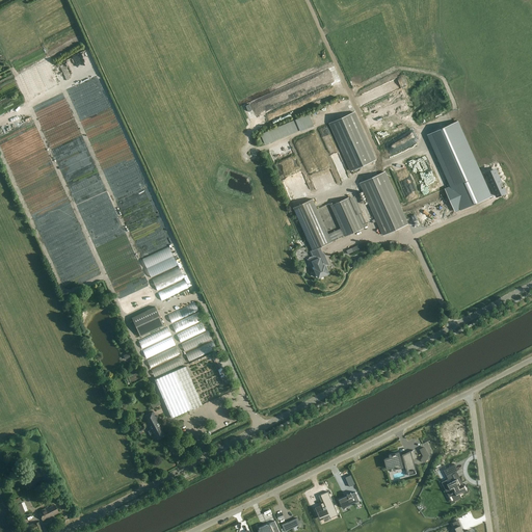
[(351,170),(375,160),(354,112),(329,124),(351,170)]
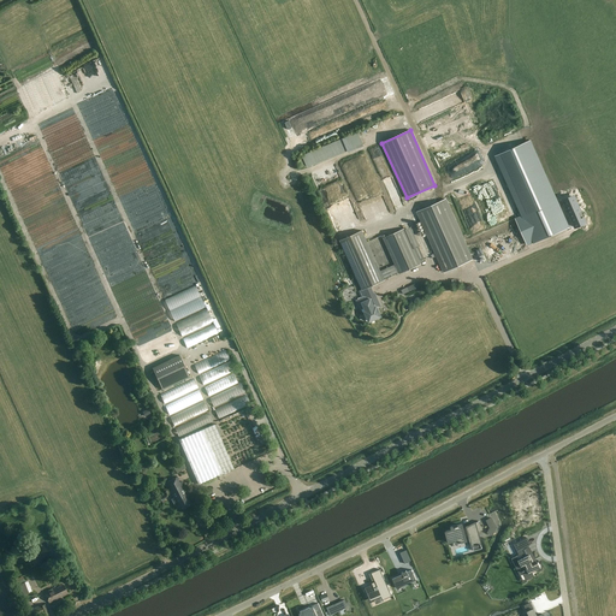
[(522,215),(515,218),(527,244),(534,241),(534,242),(568,226),(529,141),(496,155),(522,215)]
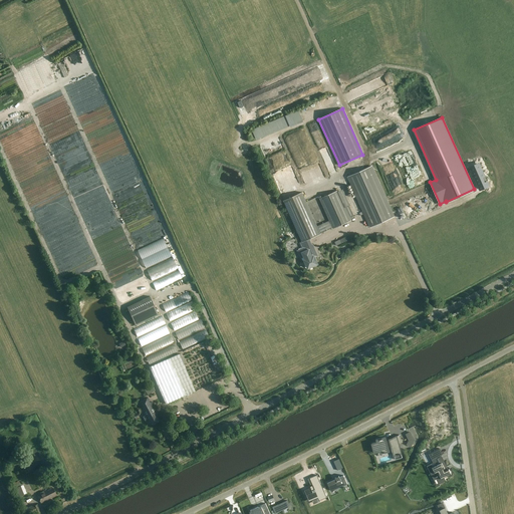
[(275,119),(253,130),(257,138),(276,129),(275,126),(278,125),(275,119)]
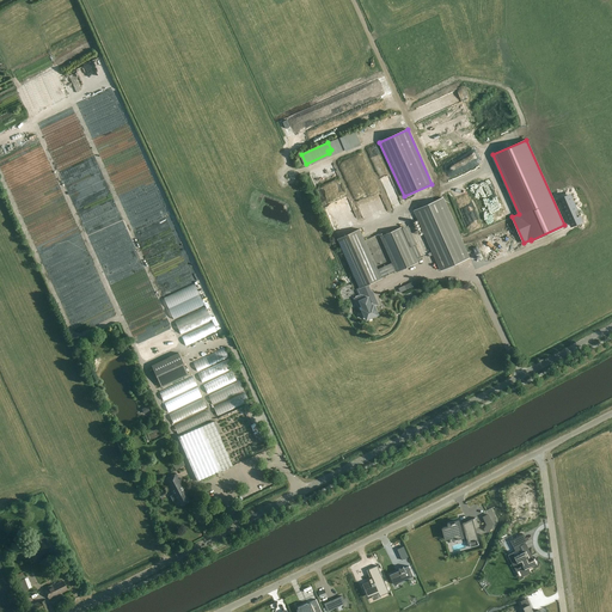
[(373,158),(381,154),(378,148),(371,152),(373,158)]
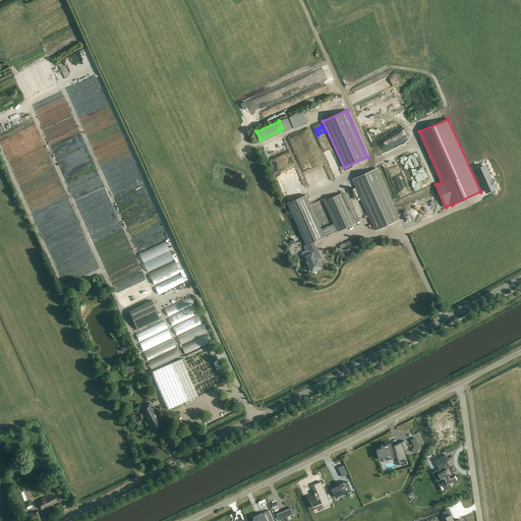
[(11,164),(47,150),(42,137),(18,148),(6,153),(11,164)]
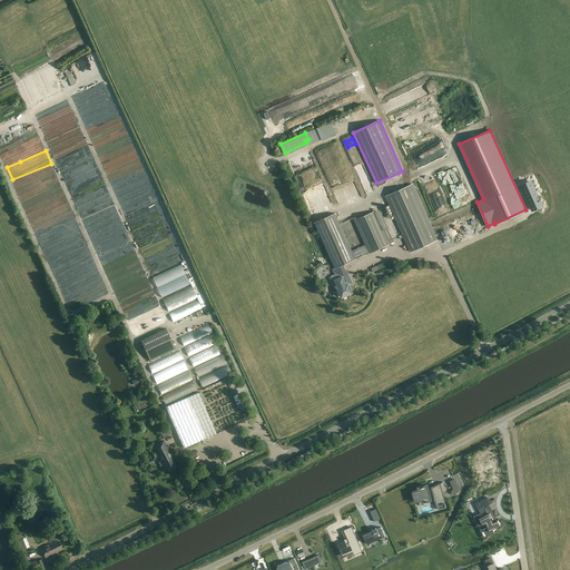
[(530,182),(522,185),(532,209),(541,206),(539,200),(538,202),(536,196),(537,196),(530,182)]
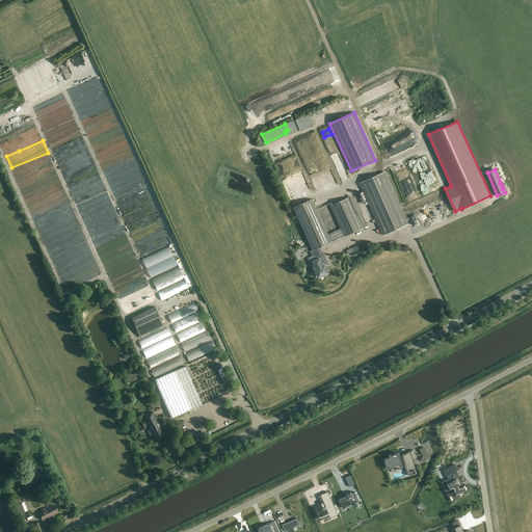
[(383,235),(408,223),(386,171),(361,183),(383,235)]
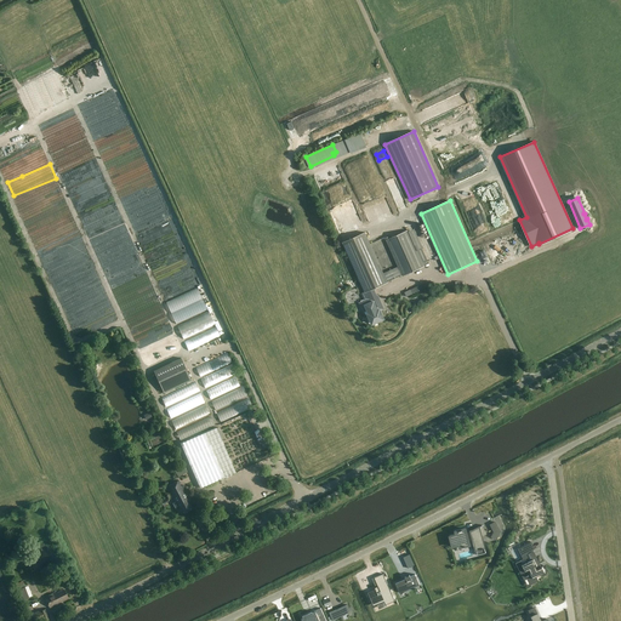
[(336,210),(340,227),(353,224),(348,206),(336,210)]
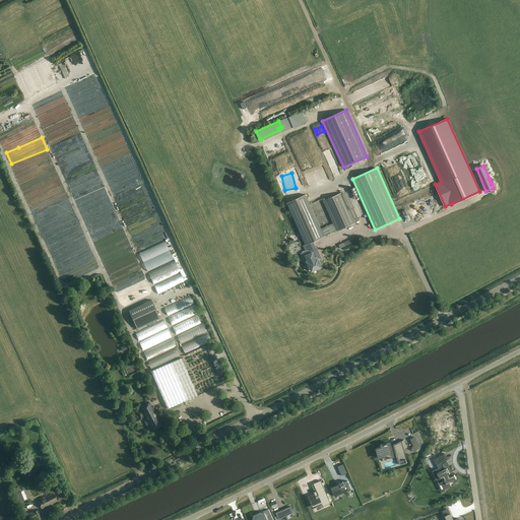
[(354,208),(347,191),(342,194),(355,222),(359,220),(353,208),(354,208)]
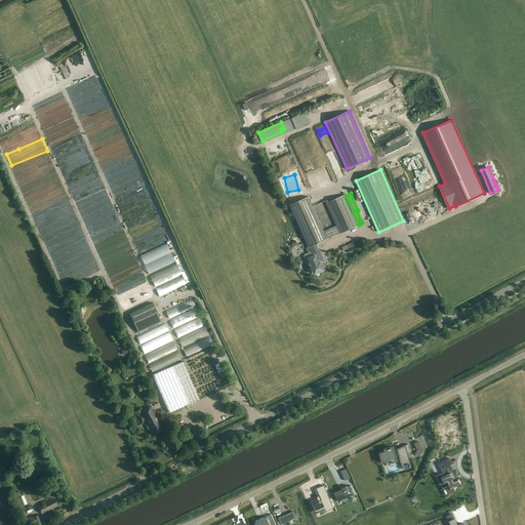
[(337,227),(325,233),(309,196),(290,205),(309,247),(317,244),(328,239),(327,238),(340,233),(359,225),(346,195),(327,203),(337,227)]
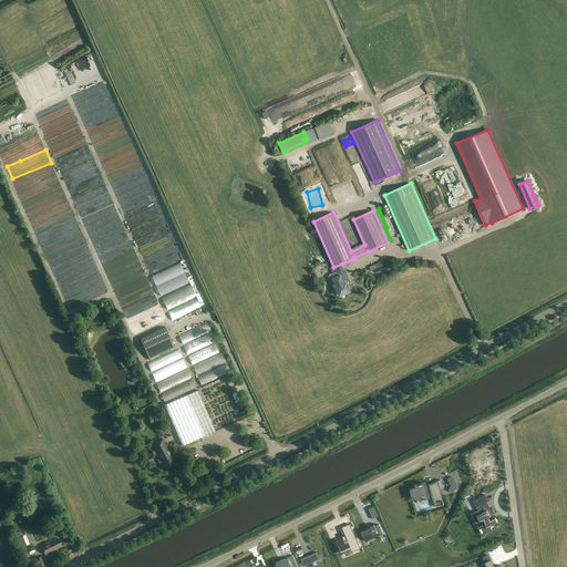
[(163,300),(192,287),(182,266),(153,279),(163,300)]
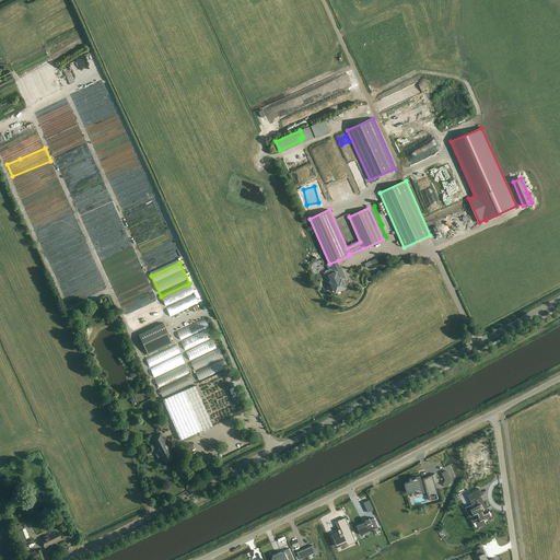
[(340,290),(346,288),(342,280),(342,279),(340,280),(337,272),(330,276),(331,280),(334,283),(333,283),(336,292),(337,291),(337,292),(340,290)]
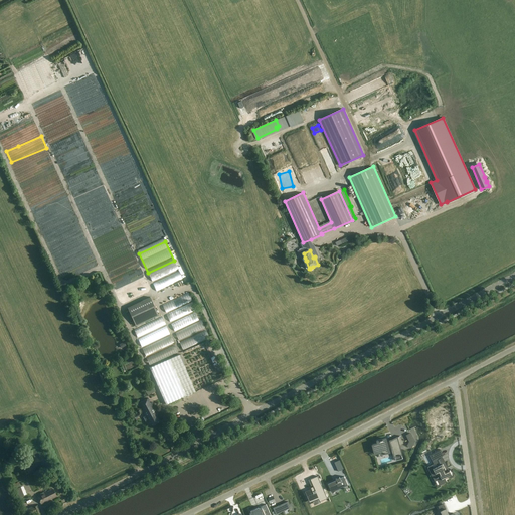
[(181,278),(178,270),(174,261),(148,273),(156,290),(181,278)]
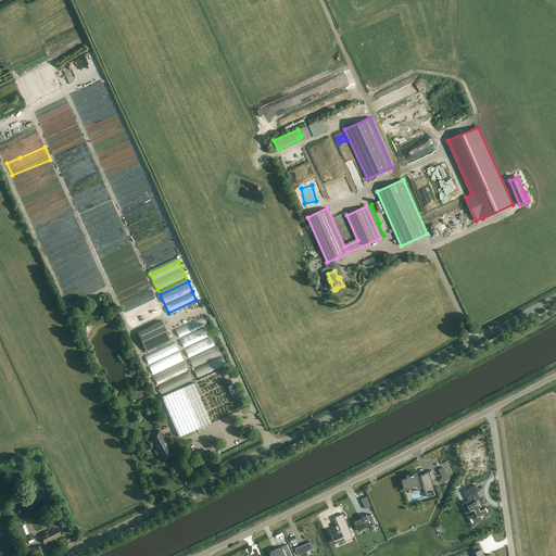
[(213,336),(209,327),(204,317),(176,329),(199,379),(226,366),(217,346),(215,348),(211,337),(213,336)]
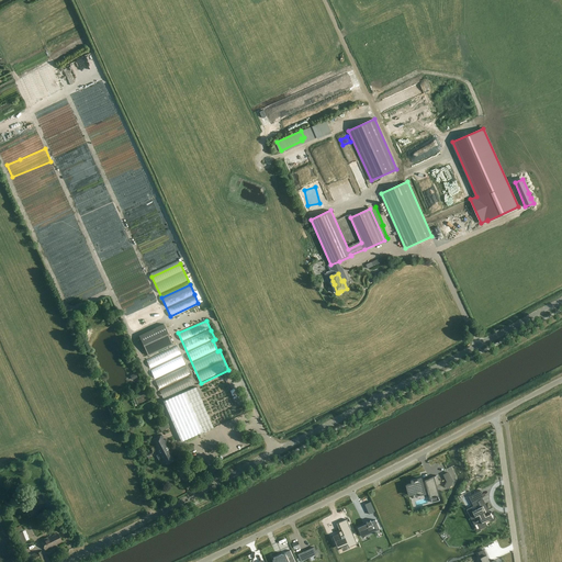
[(173,344),(164,324),(138,336),(148,356),(173,344)]
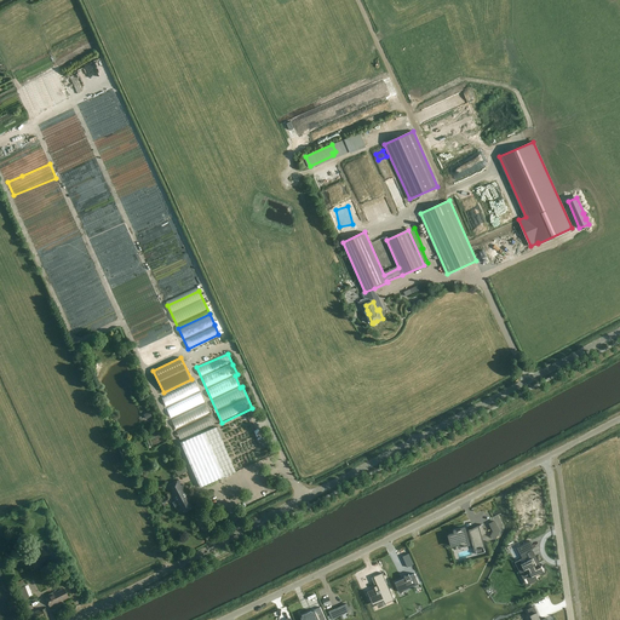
[(196,382),(161,397),(181,440),(214,424),(196,382)]
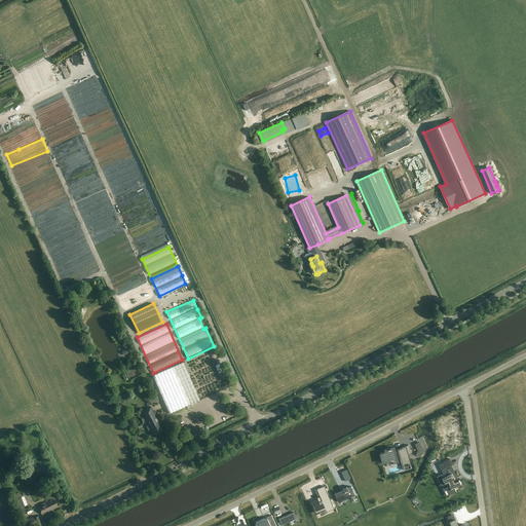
[(183,362),(153,375),(170,413),(199,400),(183,362)]
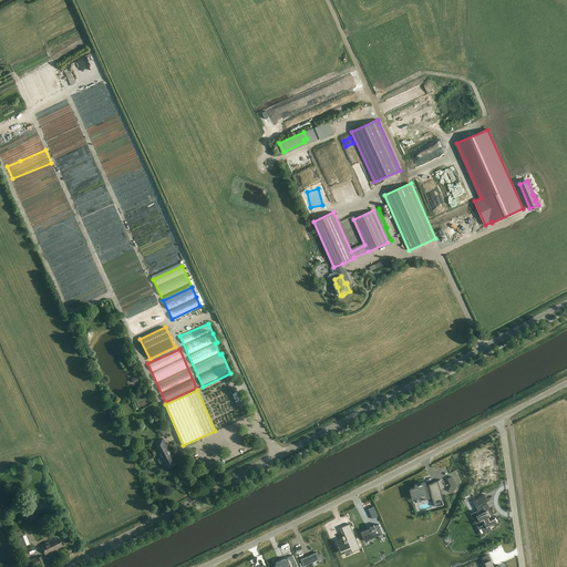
[(163,439),(153,444),(161,459),(158,460),(161,465),(164,463),(166,468),(175,464),(173,459),(174,459),(166,444),(165,444),(163,441),(164,441),(163,439)]
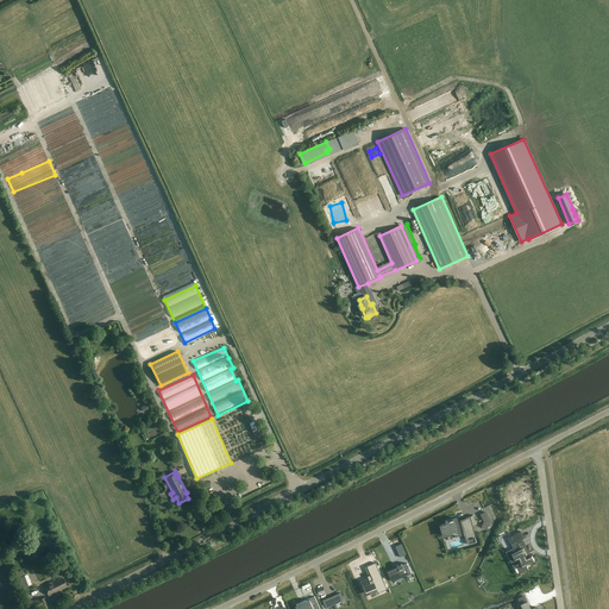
[(490,522),(485,513),(481,515),(484,522),(482,527),(487,529),(490,522)]
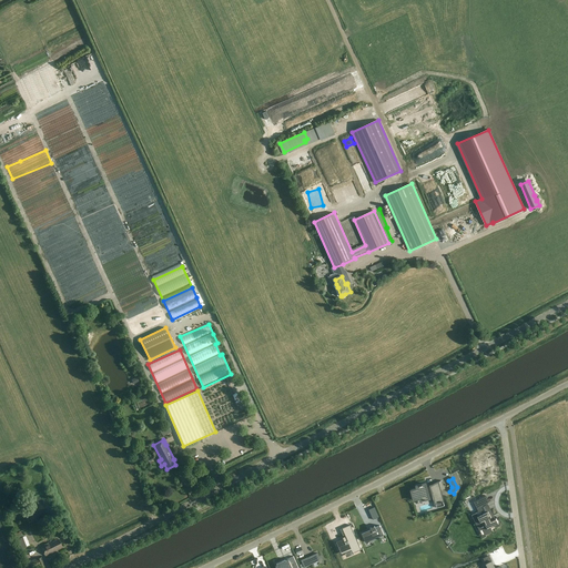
[(443,500),(440,492),(445,488),(442,482),(442,480),(433,485),(430,486),(428,486),(429,487),(427,487),(426,484),(423,485),(423,484),(419,485),(416,486),(417,489),(412,490),(414,500),(419,498),(421,500),(424,499),(424,500),(426,499),(429,498),(429,496),(433,495),(435,503),(439,501),(439,503),(442,501),(442,500),(443,500)]
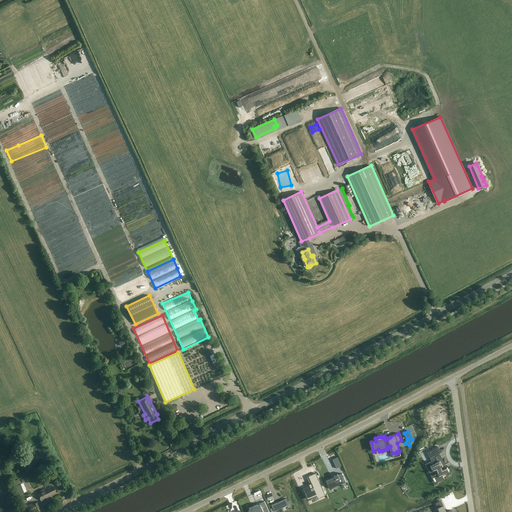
[(432,457),(441,453),(438,447),(429,451),(432,457)]
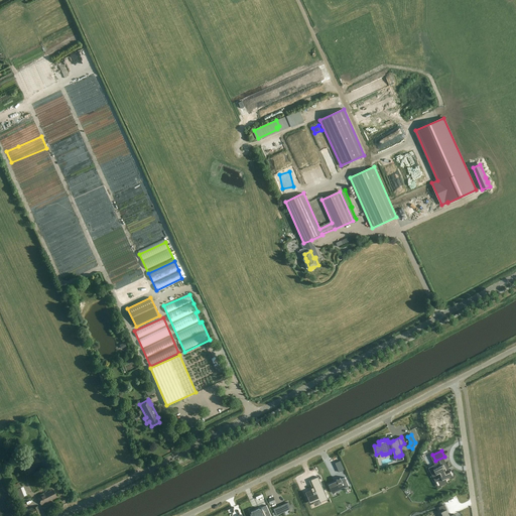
[(443,480),(453,476),(450,471),(450,472),(446,474),(445,471),(447,470),(444,464),(433,470),(431,471),(435,480),(436,479),(437,479),(437,480),(440,485),(443,483),(443,484),(445,483),(443,480)]
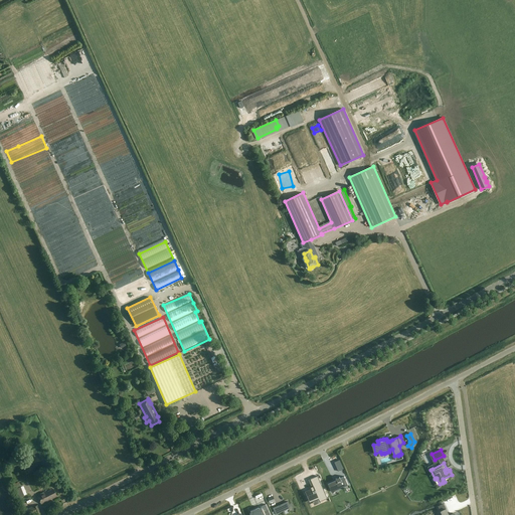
[(311,489),(305,492),(308,498),(311,497),(313,502),(313,501),(319,499),(320,502),(328,498),(318,476),(311,479),(310,479),(313,486),(311,487),(311,489)]
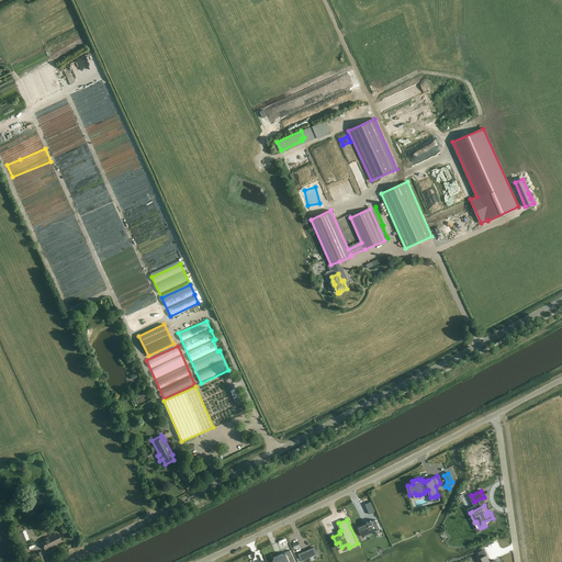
[(362,537),(362,535),(379,527),(380,529),(380,528),(377,520),(371,521),(371,520),(370,520),(370,521),(368,523),(367,523),(367,524),(358,528),(362,537)]
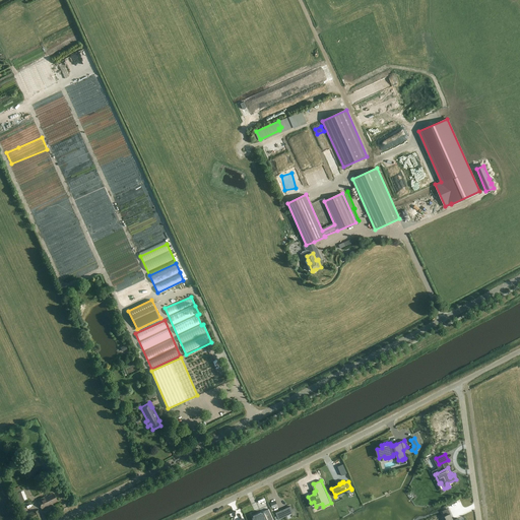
[(14,491),(18,502),(24,500),(20,489),(14,491)]
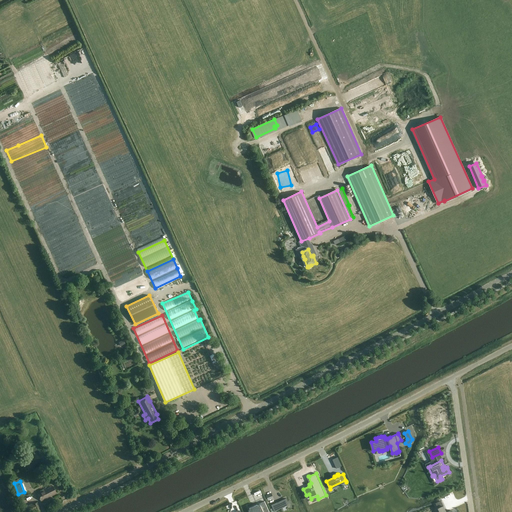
[(37,492),(41,501),(50,497),(50,496),(56,493),(53,486),(48,489),(47,488),(37,492)]
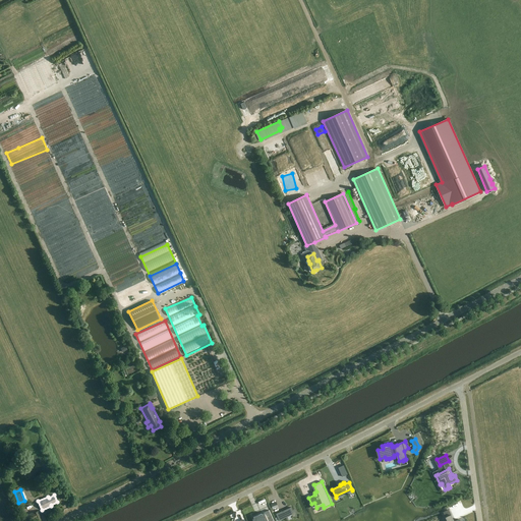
[(291,508),(276,514),(279,520),(294,514),(291,508)]
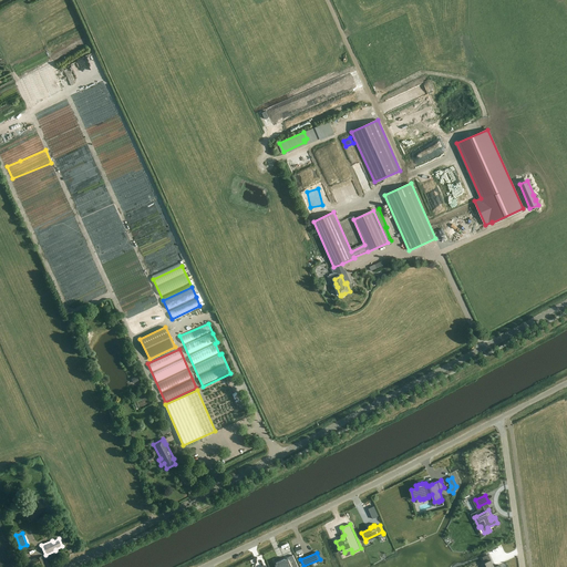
[(60,555),(54,557),(55,559),(51,562),(52,564),(62,560),(60,555)]
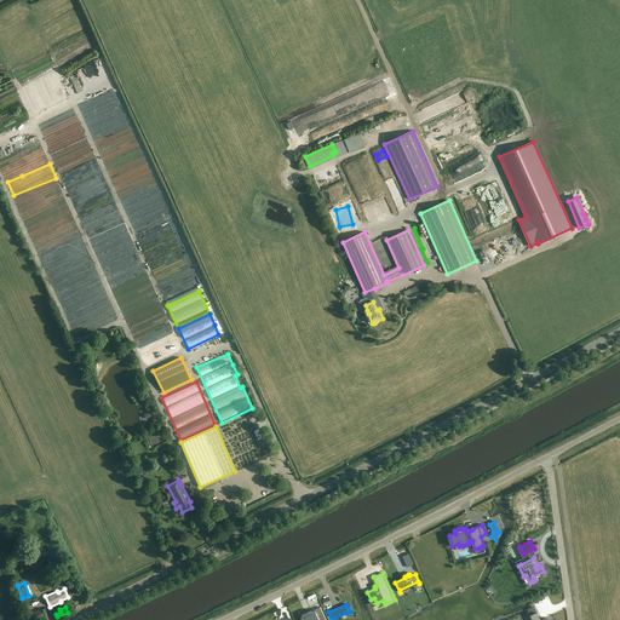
[(326,619),(320,607),(320,608),(320,609),(313,613),(311,612),(302,615),(303,619),(317,619),(319,619),(326,619)]
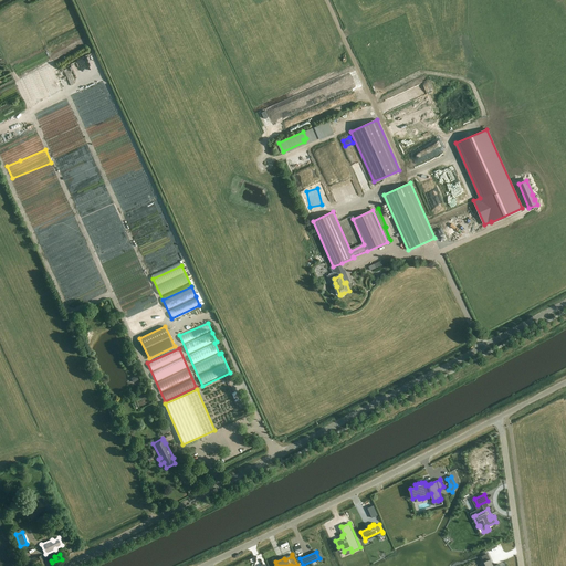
[(25,561),(28,565),(34,565),(39,564),(40,565),(45,564),(42,555),(37,557),(37,556),(25,561)]
